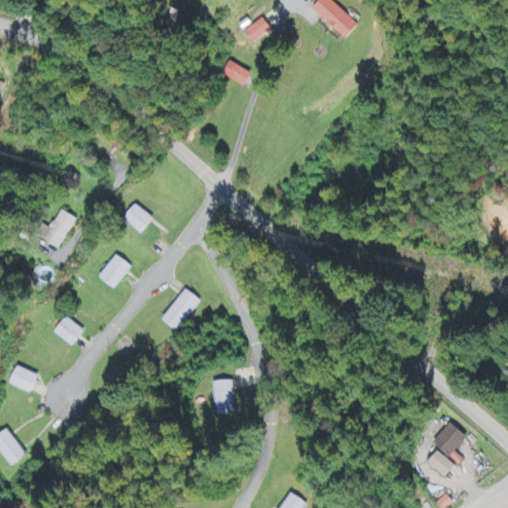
[(359,21),(330,0),(317,0),(311,9),(348,36),(359,21)]
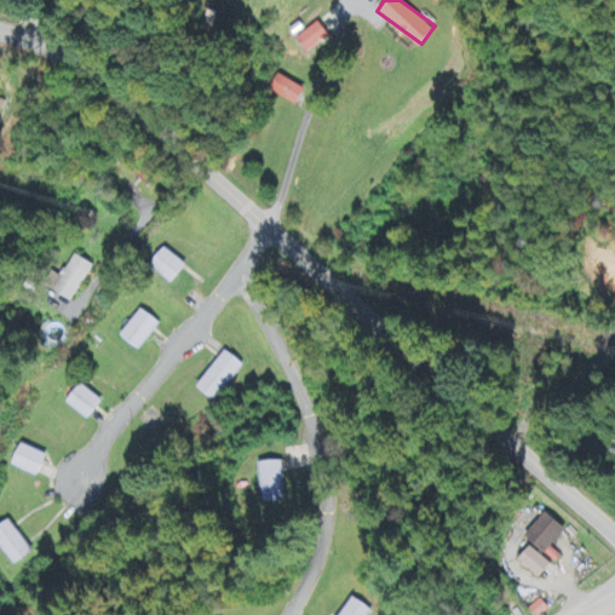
[(295,36),(308,51),(328,33),(316,18),(295,36)]
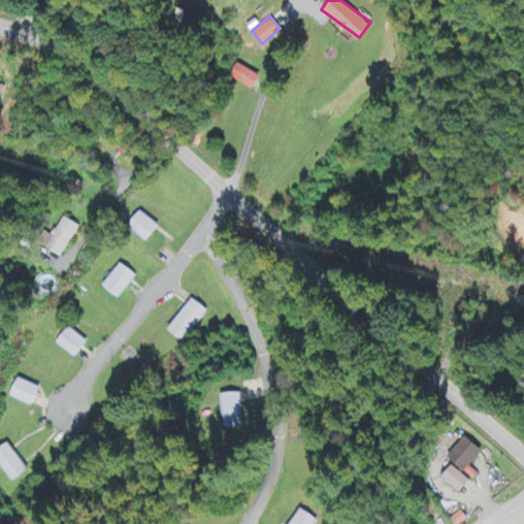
[(226,76),(251,88),(258,73),(233,62),(226,76)]
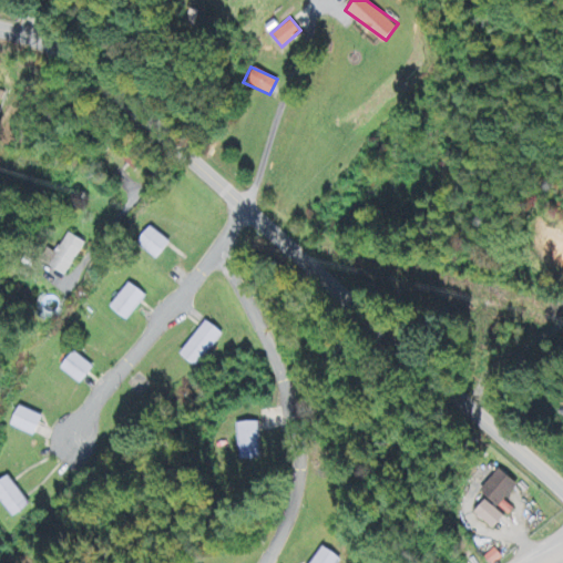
[(156,258),(170,241),(149,225),(135,243),(156,258)]
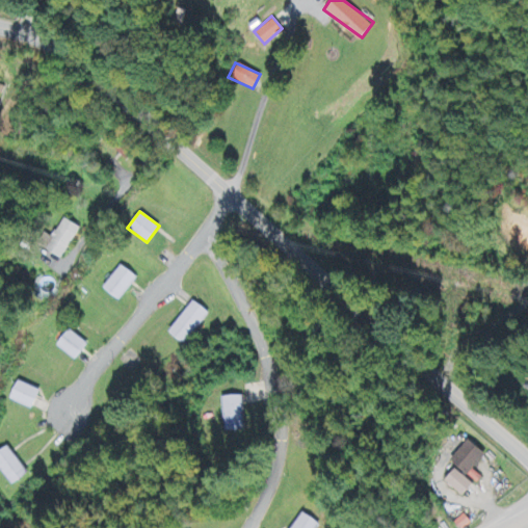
[(66,249),(77,225),(61,216),(53,234),(60,237),(56,245),(66,249)]
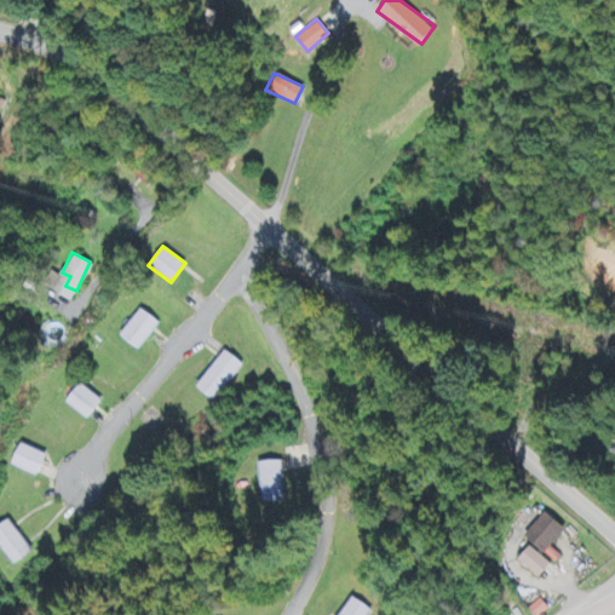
[(119,335),(141,348),(157,319),(137,306),(119,335)]
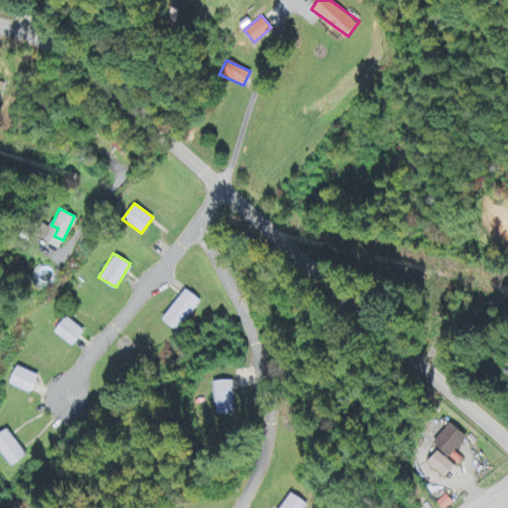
[(161,317),(177,330),(201,300),(185,287),(161,317)]
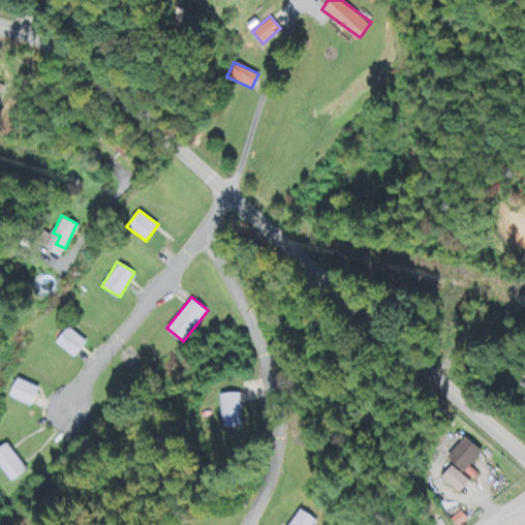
[(87,341),(68,326),(55,342),(74,357),(87,341)]
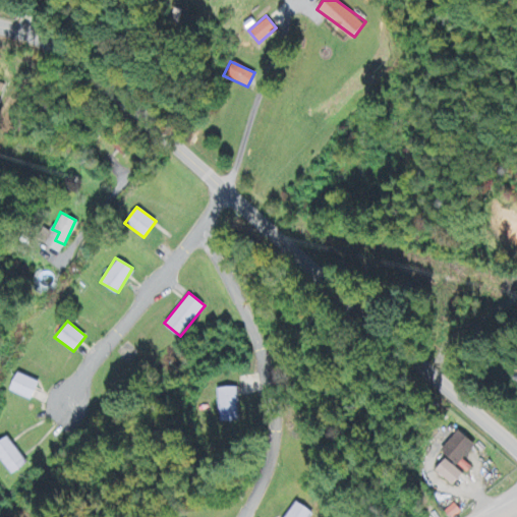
[(32,399),(40,381),(17,371),(9,390),(32,399)]
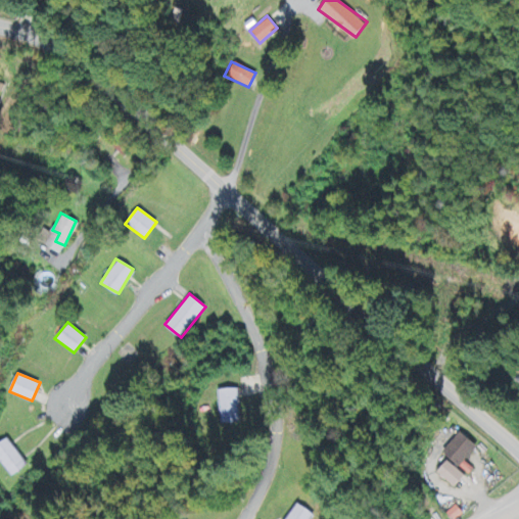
[(218,388),(219,423),(238,422),(237,387),(218,388)]
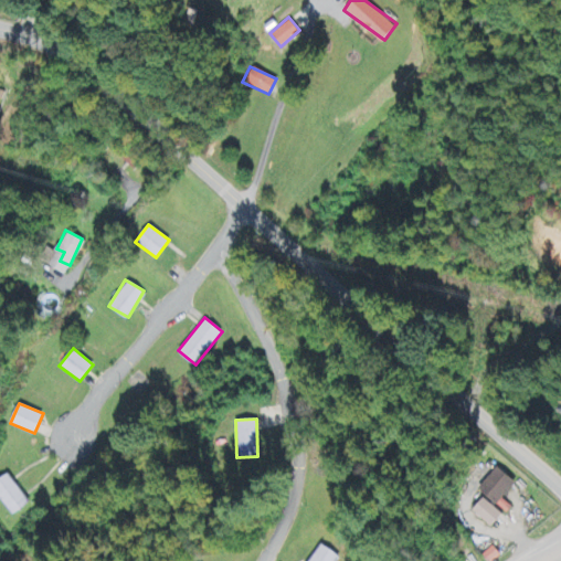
[(497,505),(501,500),(498,498),(515,480),(497,464),(477,486),(497,505)]
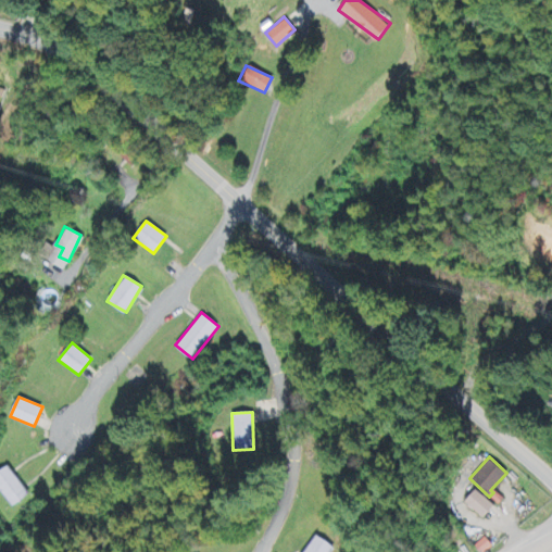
[(0,492),(8,506),(27,496),(10,465),(0,469),(0,492)]
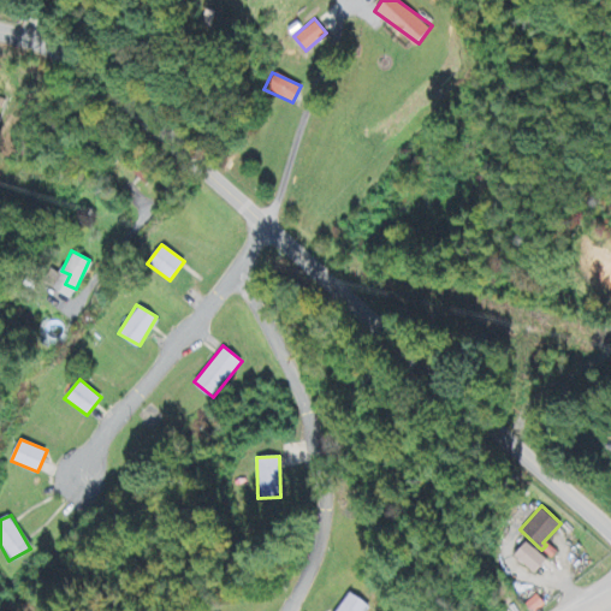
[(538,571),(546,553),(522,541),(514,559),(538,571)]
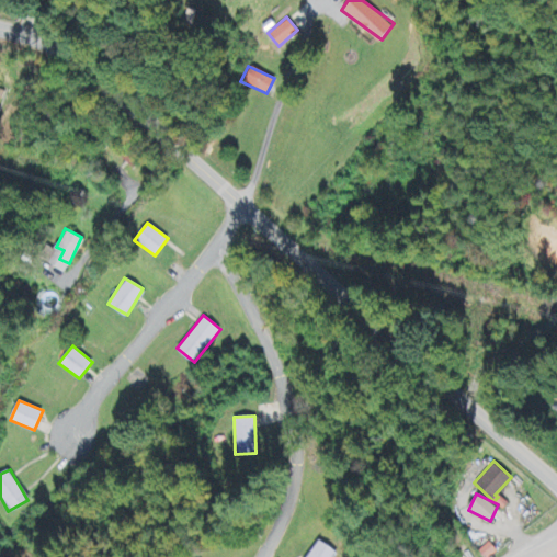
[(306,556),(328,556),(333,546),(316,537),(306,556)]
